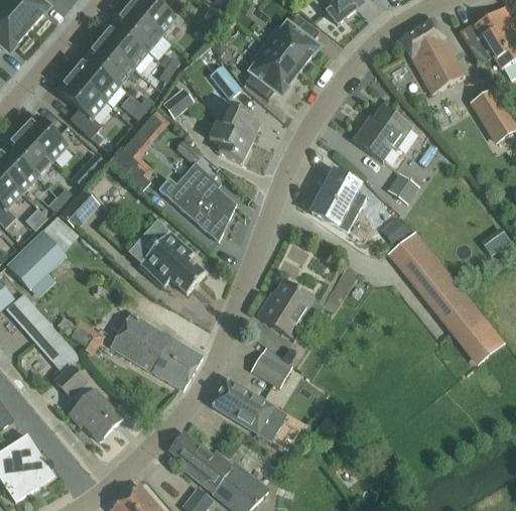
[(0,2),(0,3),(29,28),(48,6),(41,0),(3,0),(0,3),(0,2)]
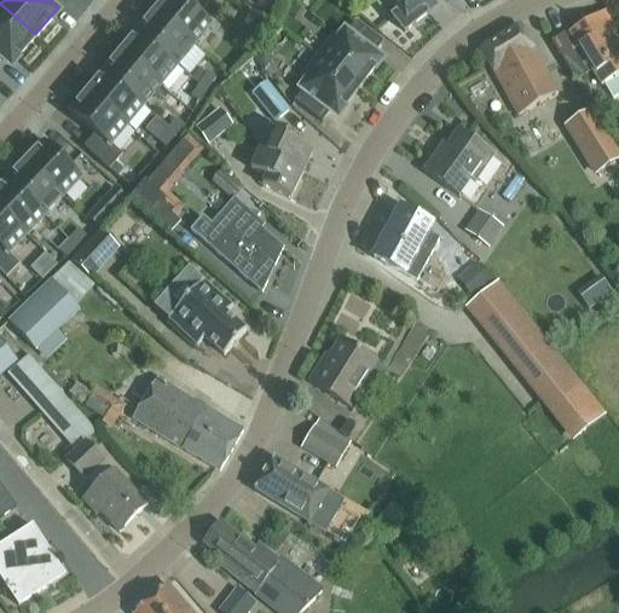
[(162,0),(155,9),(192,40),(210,19),(186,0),(162,0)]
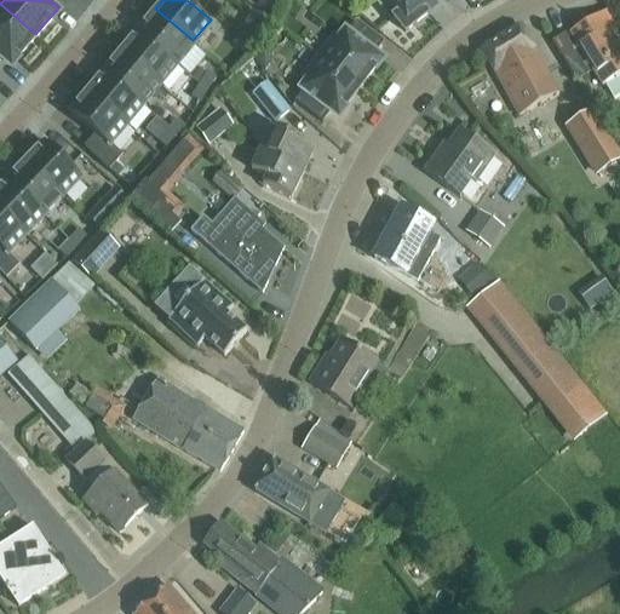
[(436,3),(434,0),(382,0),(405,28),(436,3)]
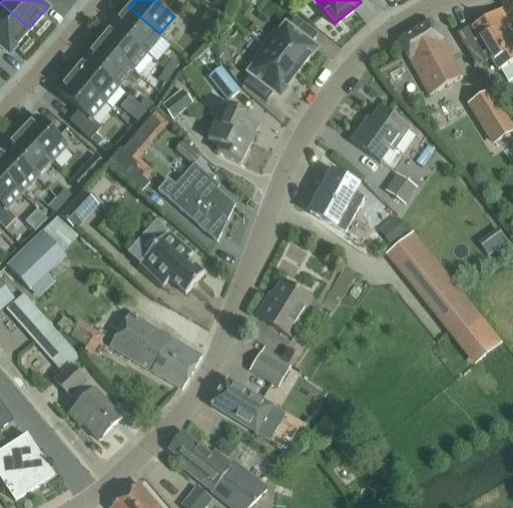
[(29,28),(0,3),(0,44),(1,44),(9,51),(29,28)]
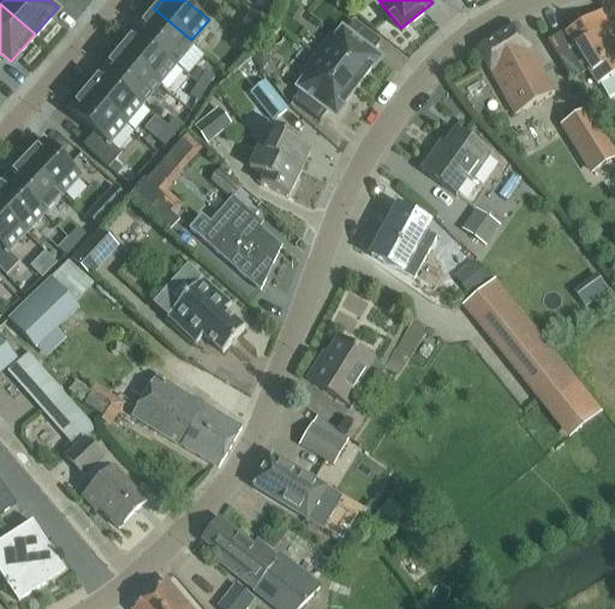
[(248,51),(268,17),(251,7),(232,40),(248,51)]
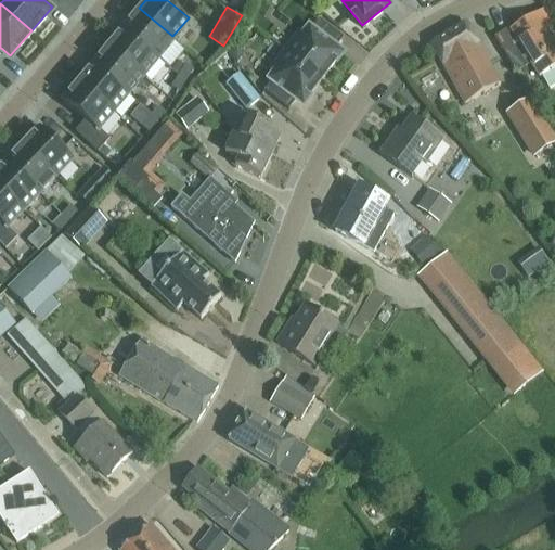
[(554,82),(554,41),(545,27),(553,23),(542,7),(510,26),(512,28),(508,30),(505,26),(493,33),(516,68),(530,59),(540,74),(541,73),(550,86),(554,82)]
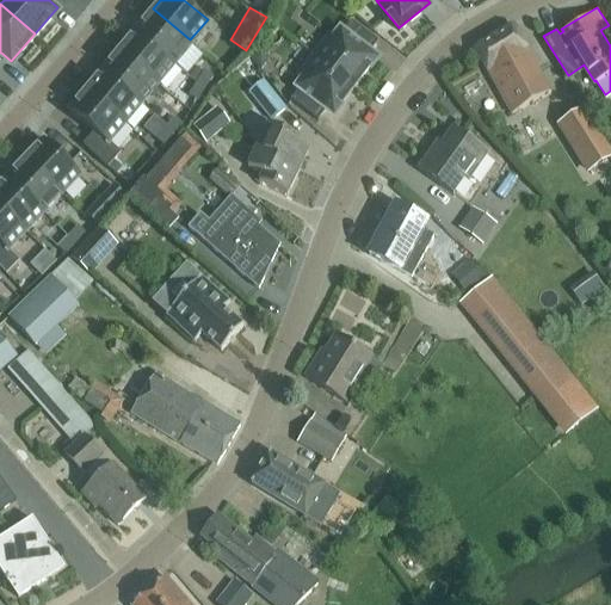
[(136,29),(173,60),(190,39),(153,8),(136,29)]
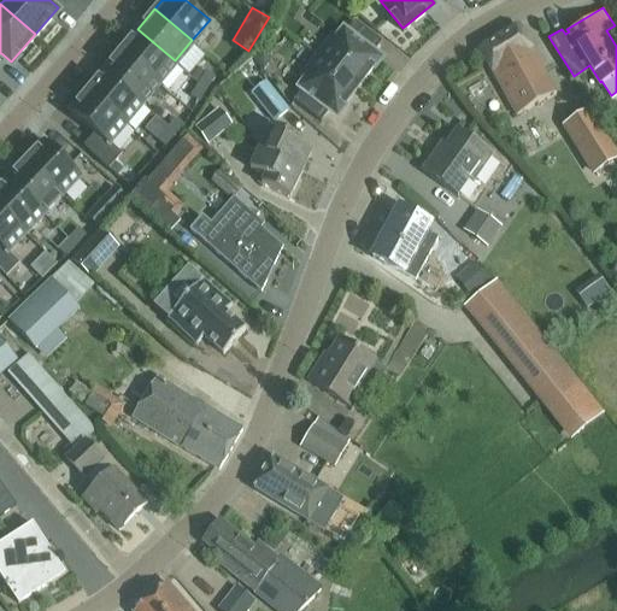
[(331,34),(318,52),(358,83),(380,54),(372,50),(381,37),(354,17),(345,29),(344,27),(335,37),(331,34)]
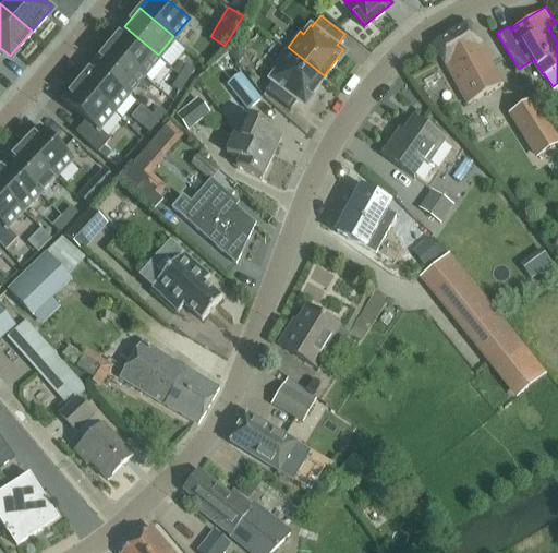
[(504,79),(469,19),(433,40),(468,99),(504,79)]
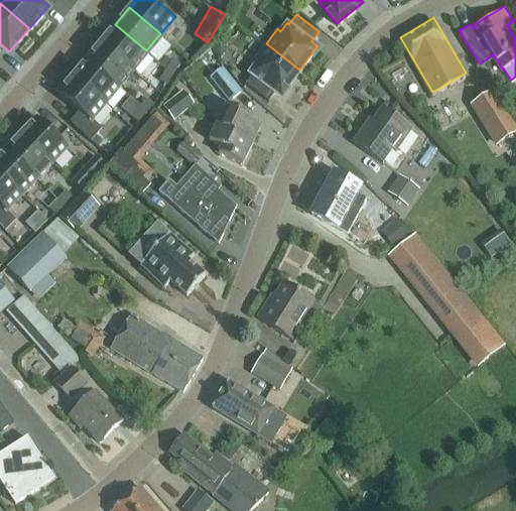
[(146,50),(115,24),(102,40),(132,67),(146,50)]
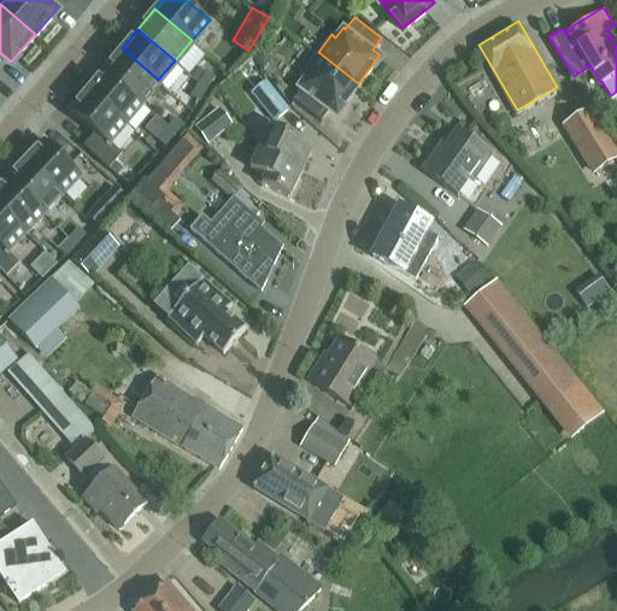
[(142,100),(158,80),(122,48),(105,69),(142,100)]
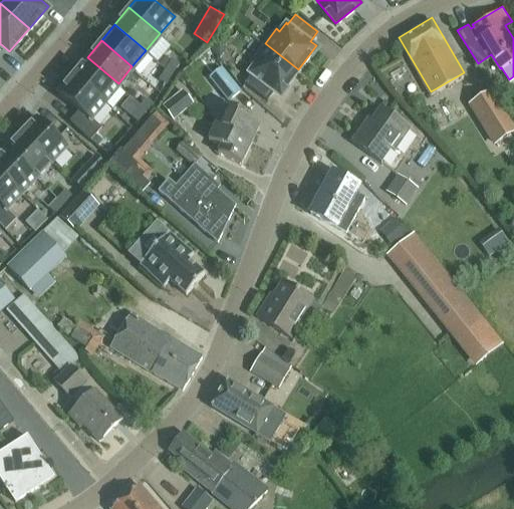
[(298,69),(265,43),(253,58),(256,61),(250,69),(252,70),(244,80),(267,97),(274,88),(280,92),(298,69)]
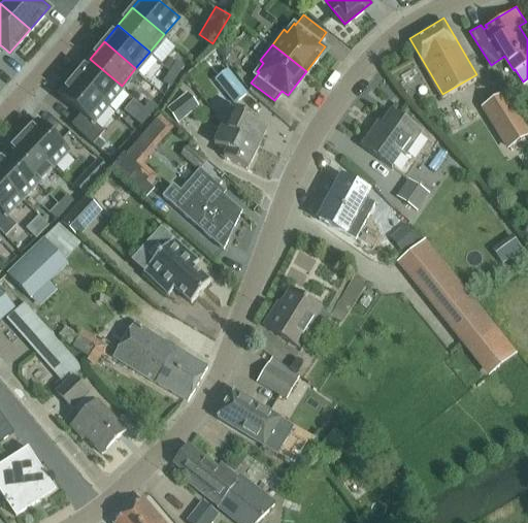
[(170,68),(177,72),(184,62),(176,58),(170,68)]
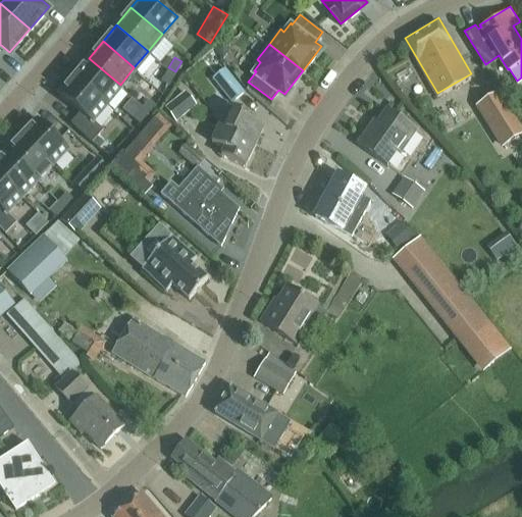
[(74,75),(106,101),(120,85),(89,58),(74,75)]
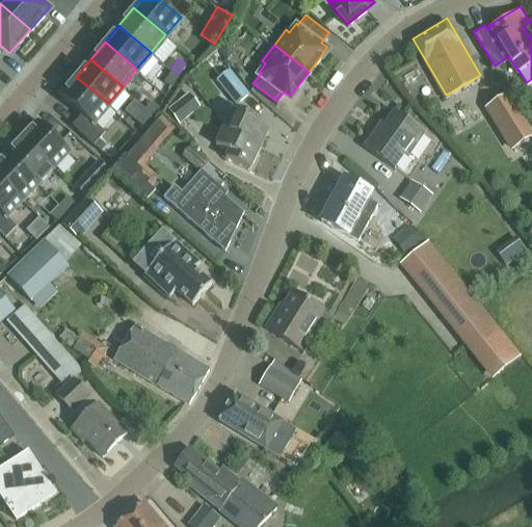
[(230,66),(216,77),(236,102),(249,90),(230,66)]
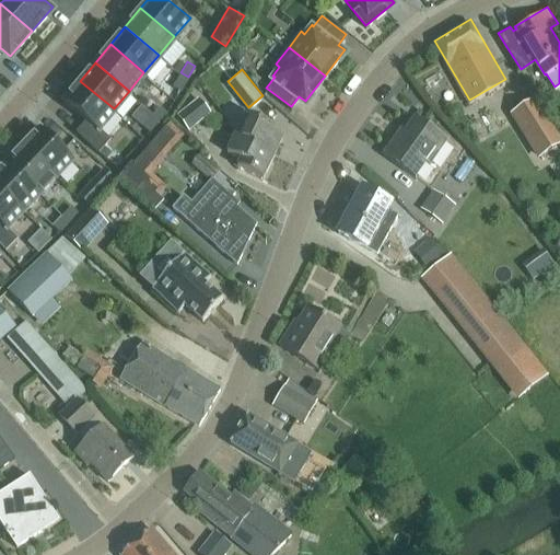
[(181,89),(188,77),(181,72),(173,83),(181,89)]
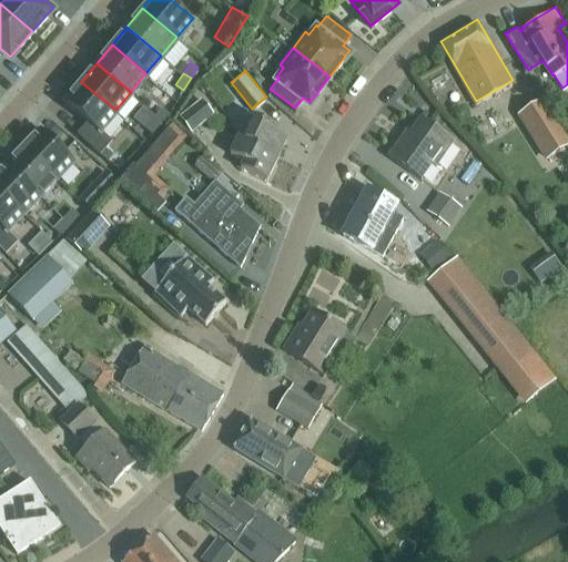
[(101,128),(115,110),(81,82),(66,101),(87,119),(77,131),(101,151),(112,138),(101,128)]
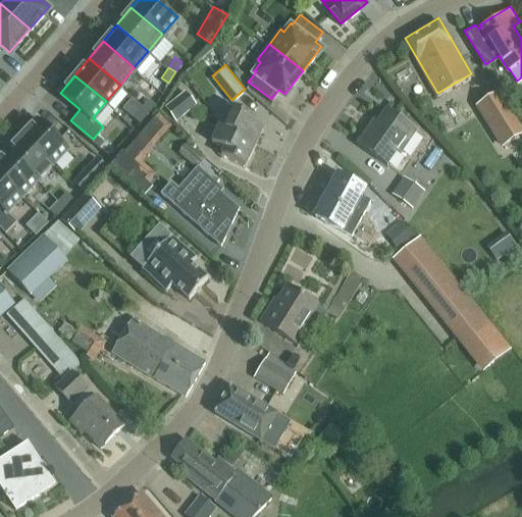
[(487,124),(512,109),(499,88),(474,103),(487,124)]
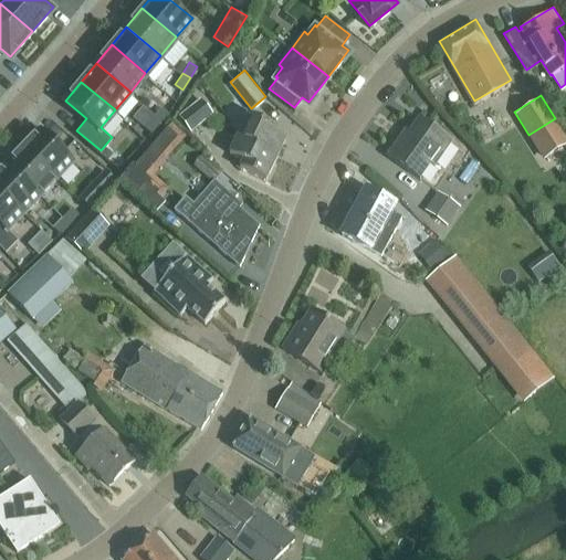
[(178,115),(191,129),(202,119),(199,115),(209,106),(201,96),(178,115)]
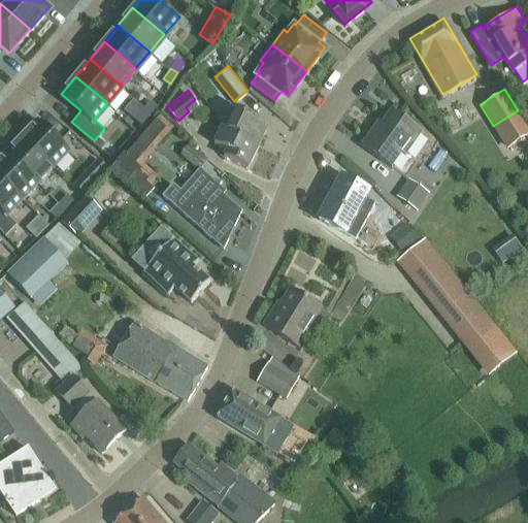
[(149,112),(150,112),(158,103),(152,98),(143,107),(149,112)]
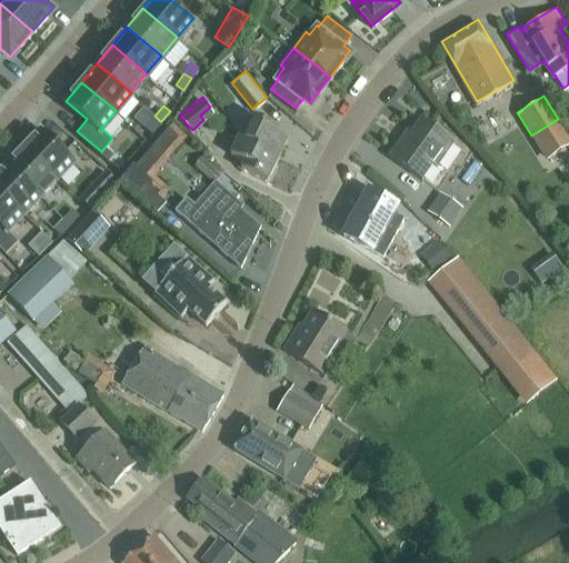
[(238,134),(278,154),(287,137),(276,131),(278,126),(249,111),(238,134)]
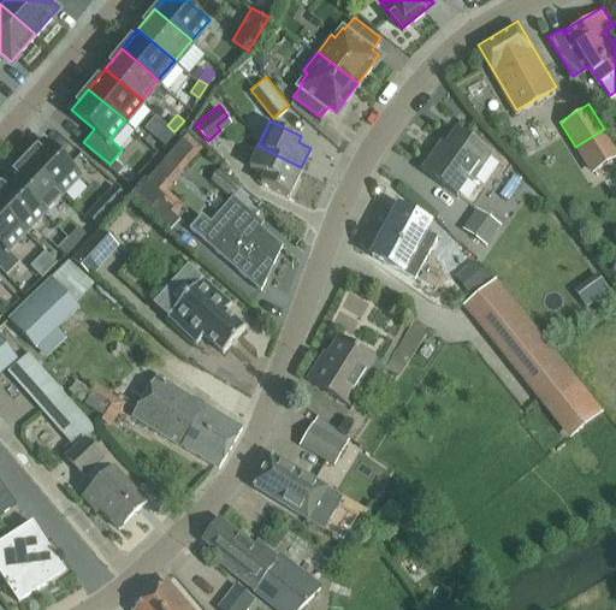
[(164,142),(175,131),(173,131),(167,125),(157,136),(164,142)]
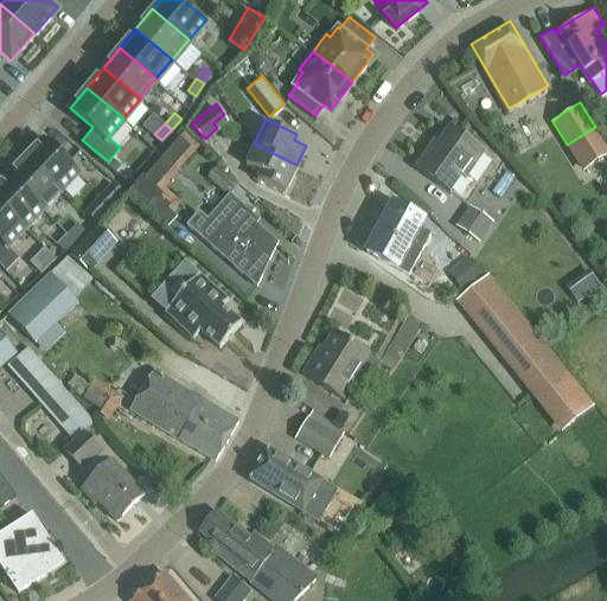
[(484,148),(448,123),(432,148),(427,146),(415,164),(449,189),(461,171),(465,174),(484,148)]
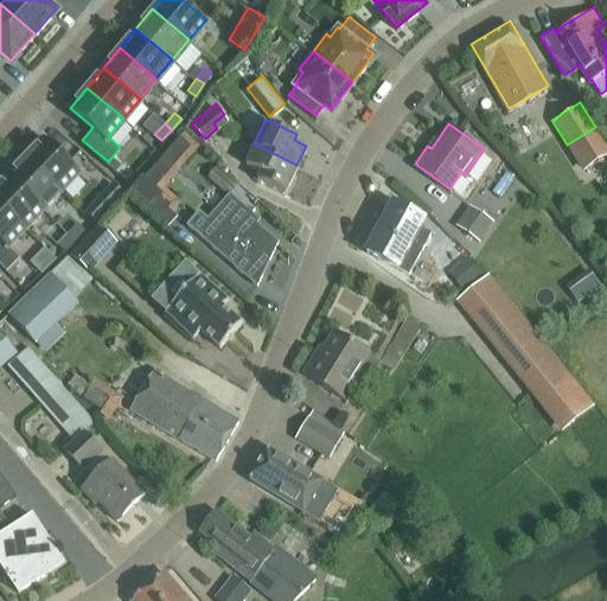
[(142,172),(131,185),(147,200),(159,187),(155,184),(190,144),(179,134),(145,174),(142,172)]
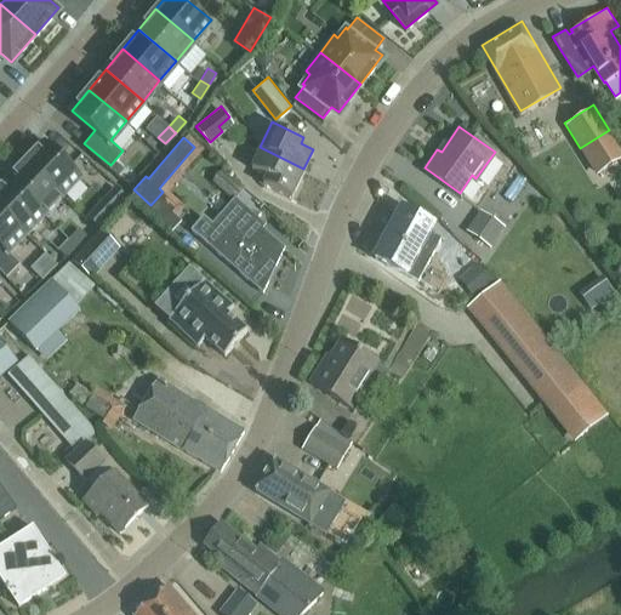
[(26,159),(61,193),(80,174),(45,140),(26,159)]
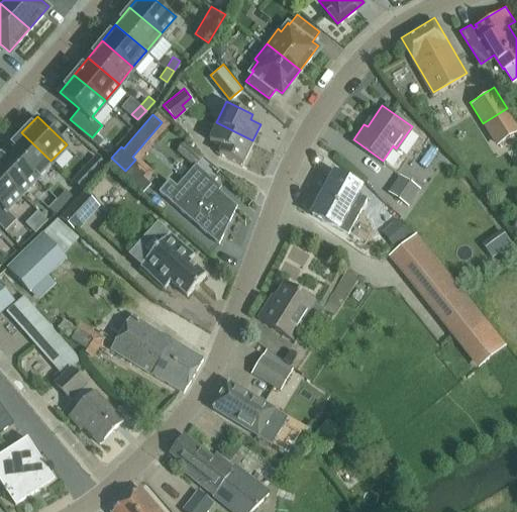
[(252,140),(216,122),(209,137),(222,143),(219,150),(242,162),(252,140)]
